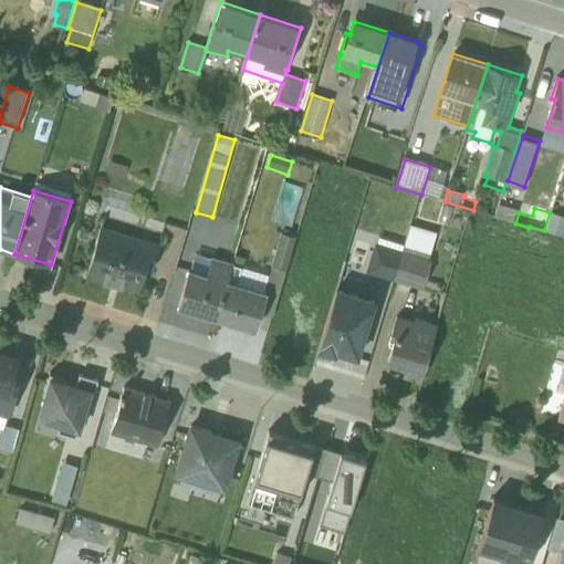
[(563,217),(552,215),(546,232),(563,237),(563,217)]
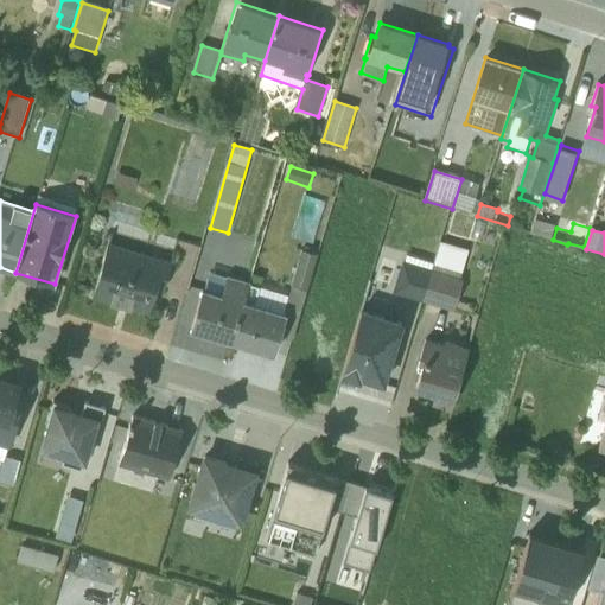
[(470,252),(441,242),(424,303),(453,311),(463,280),(462,279),(470,252)]
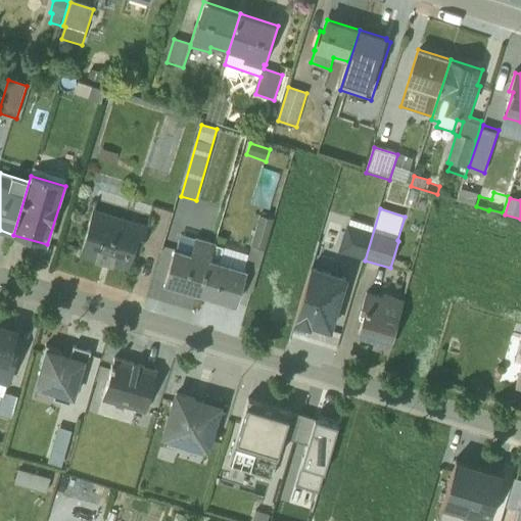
[(135,249),(141,250),(147,227),(94,210),(80,256),(129,272),(135,249)]
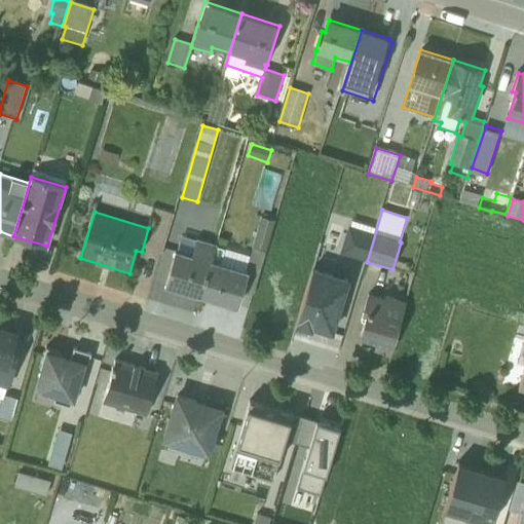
[(257,286),(275,221),(261,218),(252,249),(254,250),(251,257),(217,247),(202,297),(236,307),(237,307),(246,282),(257,286)]
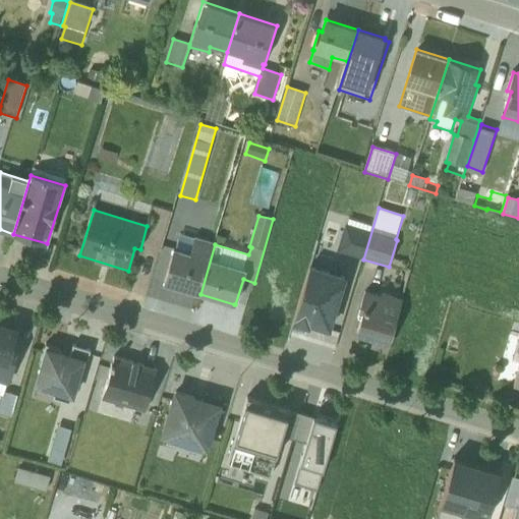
[(363,260),(371,232),(345,225),(337,252),(363,260)]
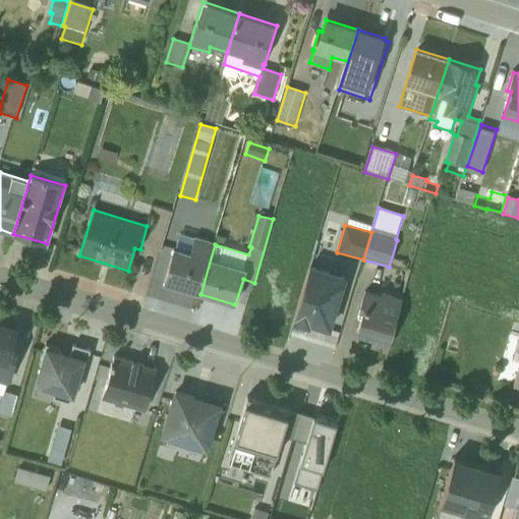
[(174,248),(164,284),(200,294),(215,243),(195,237),(194,238),(180,235),(176,249),(174,248)]
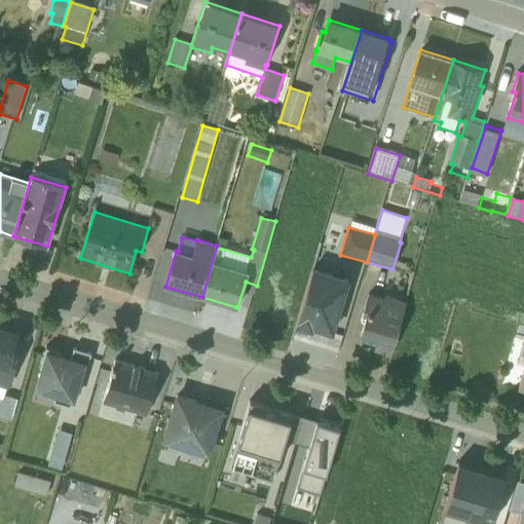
[(312,270),(297,325),(311,330),(312,327),(332,333),(347,282),(312,270)]
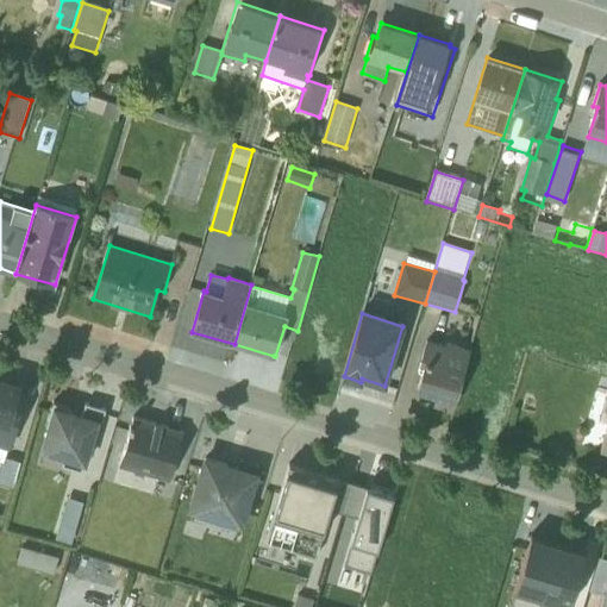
[(436,404),(452,408),(470,349),(445,342),(444,346),(427,342),(420,363),(425,364),(418,390),(438,396),(436,404)]
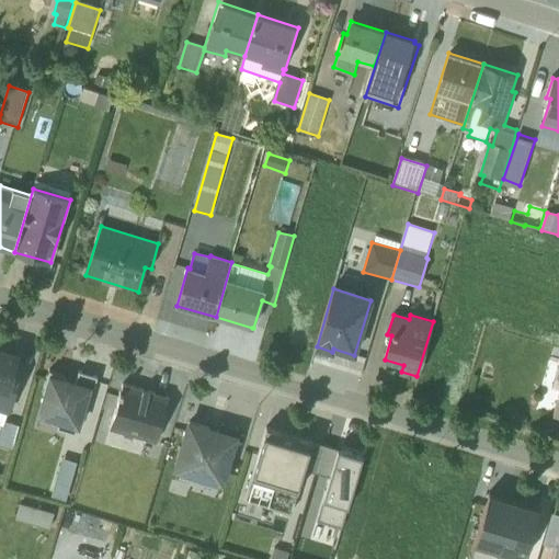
[(0,421),(1,422),(0,428),(0,444),(12,448),(20,426),(7,422),(20,377),(14,375),(19,355),(0,350),(0,421)]
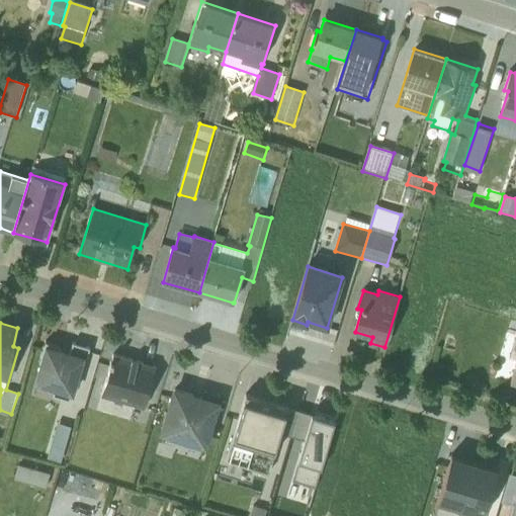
[(515,337),(512,336),(504,359),(515,362),(515,370),(511,384),(515,385),(515,337)]
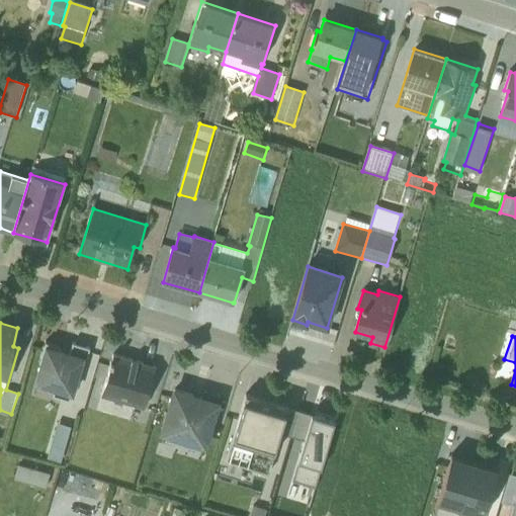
[(55,391),(54,396),(69,401),(70,396),(73,397),(85,357),(87,358),(90,349),(73,344),(70,354),(64,353),(55,346),(46,343),(33,384),(55,391)]
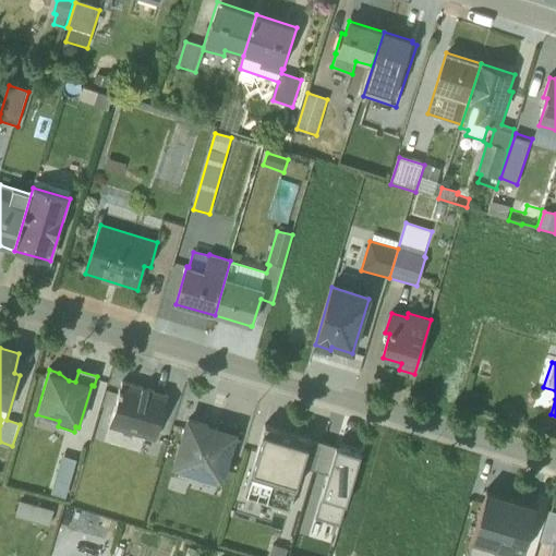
[(168,397),(123,383),(110,427),(155,440),(168,397)]
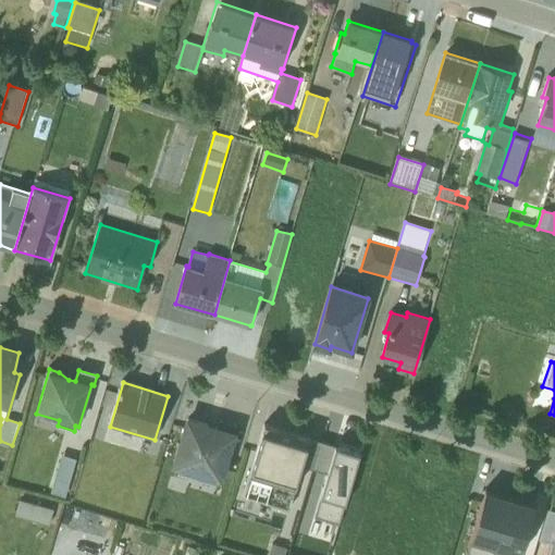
[(174,469),(222,483),(237,432),(235,431),(236,426),(220,421),(217,429),(188,420),(174,469)]
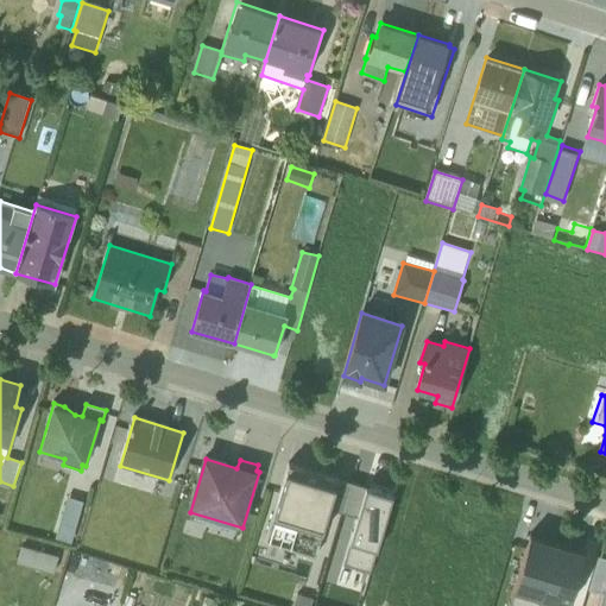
[(339,479),(289,465),(266,542),(316,556),(330,506),(345,511),(353,485),(339,480),(339,479)]
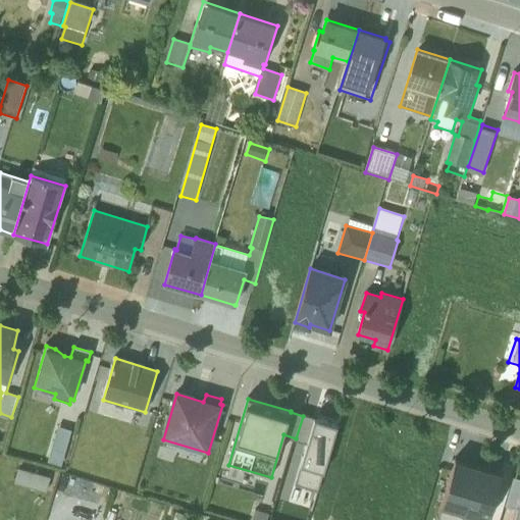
[(295,484),(318,491),(338,425),(315,419),(295,484)]
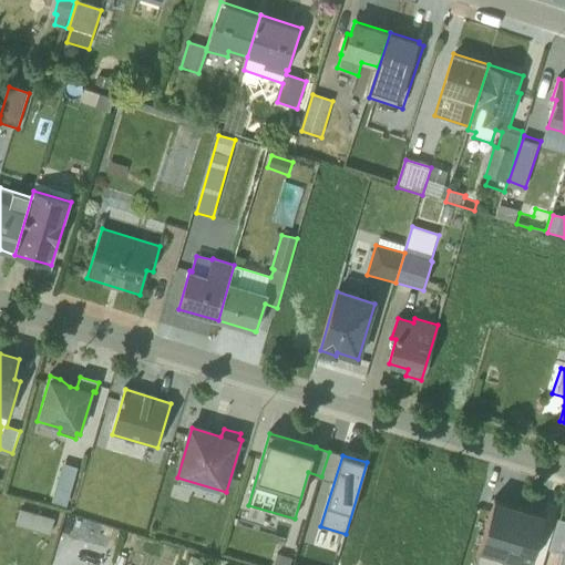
[(67,507),(78,469),(63,464),(52,503),(67,507)]
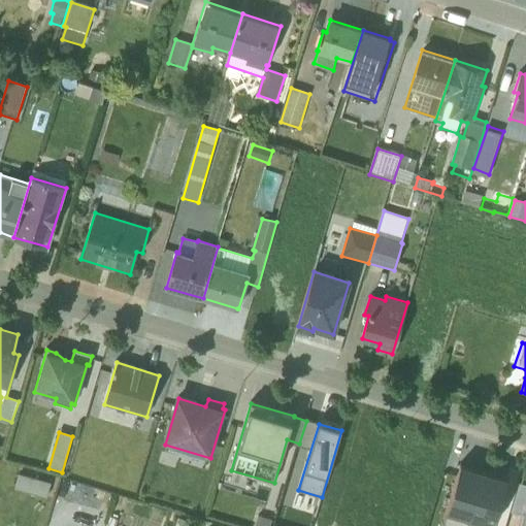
[(468,525),(484,472),(460,465),(444,525),(468,525)]
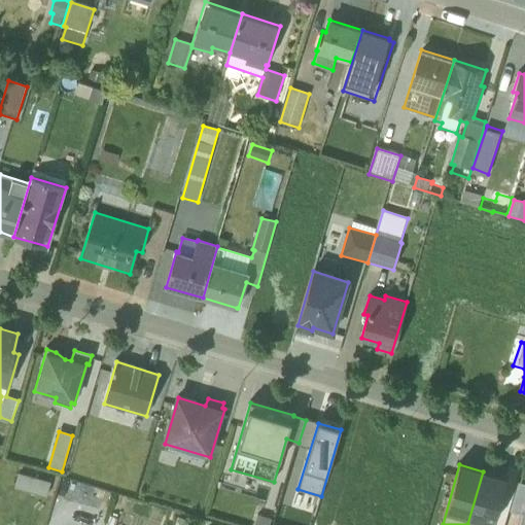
[(493,524),(506,479),(483,471),(467,524),(493,524)]
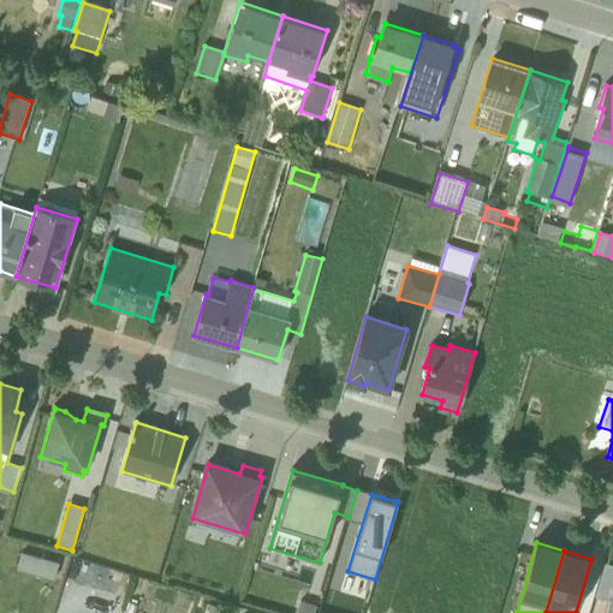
[(59,564),(23,554),(18,572),(54,582),(59,564)]
